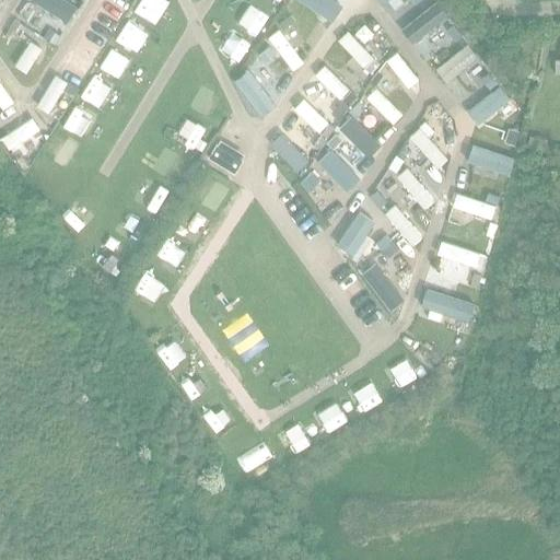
[(60,0),(38,0),(55,10),(60,0)]
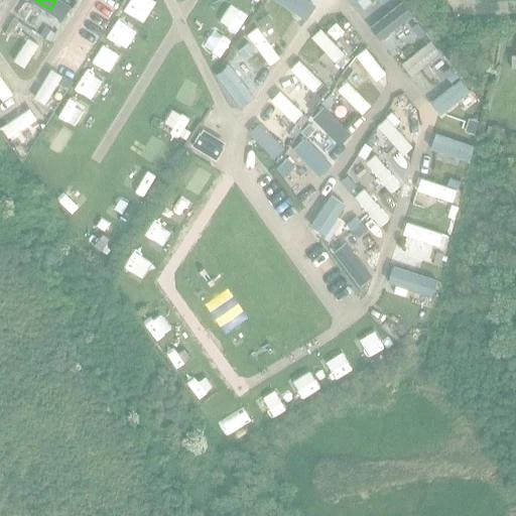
[(279,0),(296,22),(306,15),(294,0),(279,0)]
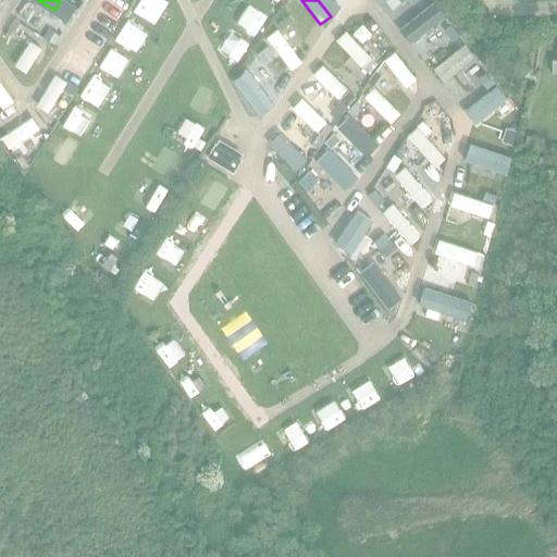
[(401,28),(409,39),(442,15),(433,3),(401,28)]
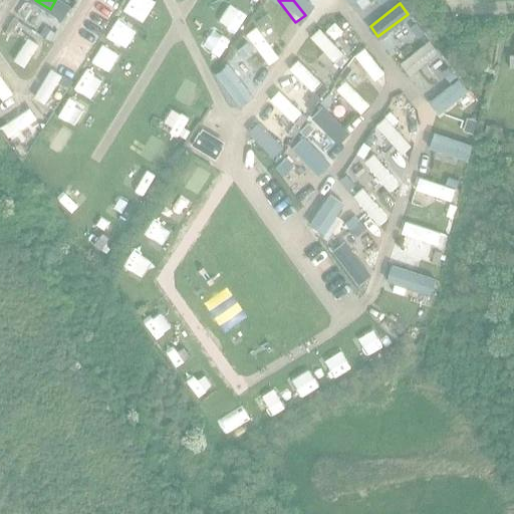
[(268,65),(278,57),(256,28),(245,34),(268,65)]
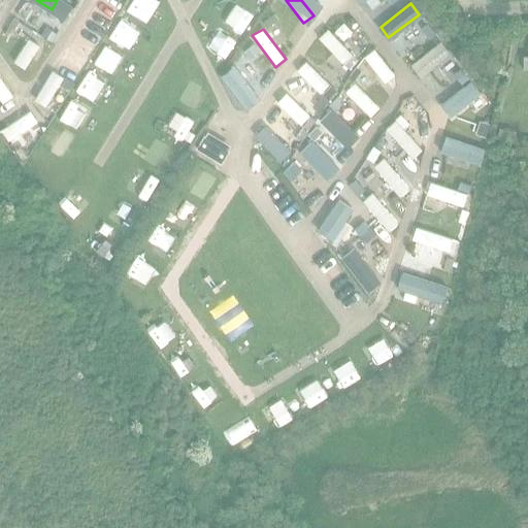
[(342,64),(352,55),(328,29),(318,38),(342,64)]
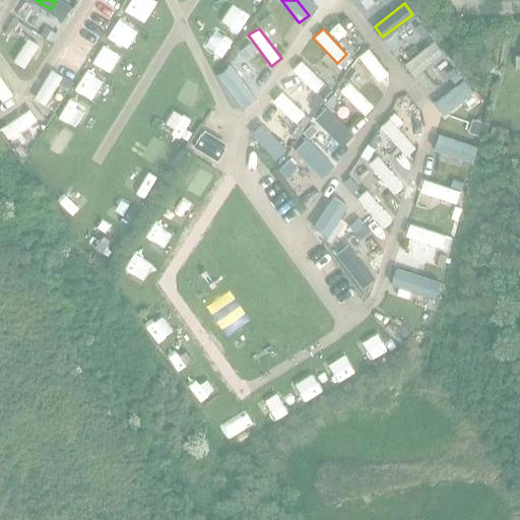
[(13,61),(23,68),(39,46),(27,40),(13,61)]
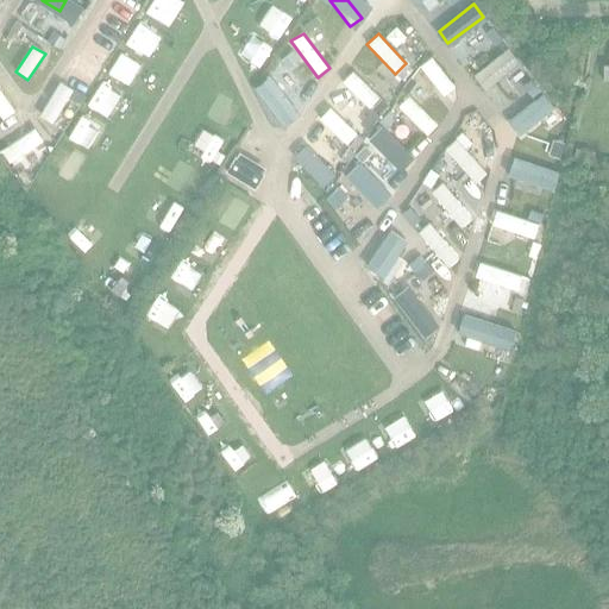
[(473,75),(483,88),(518,61),(508,49),(473,75)]
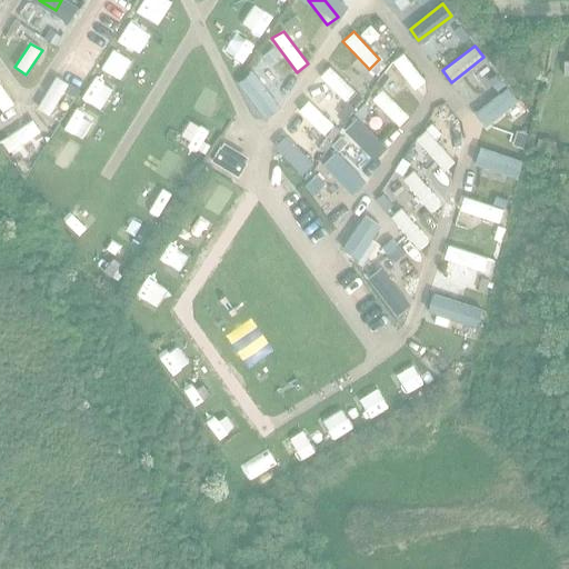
[(425,81),(403,53),(392,62),(413,90),(425,81)]
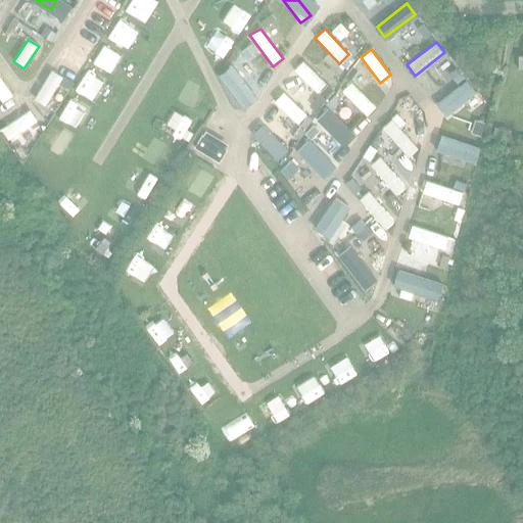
[(302,61),(293,70),(317,93),(326,84),(302,61)]
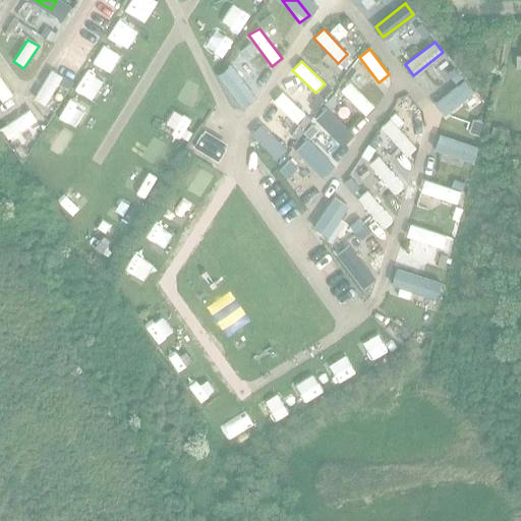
[(62,77),(51,71),(34,99),(45,106),(62,77)]
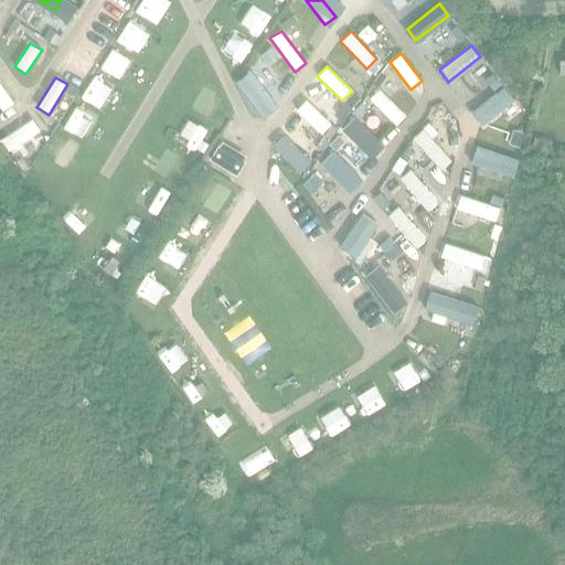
[(0,108),(2,112),(13,104),(0,84),(0,108)]
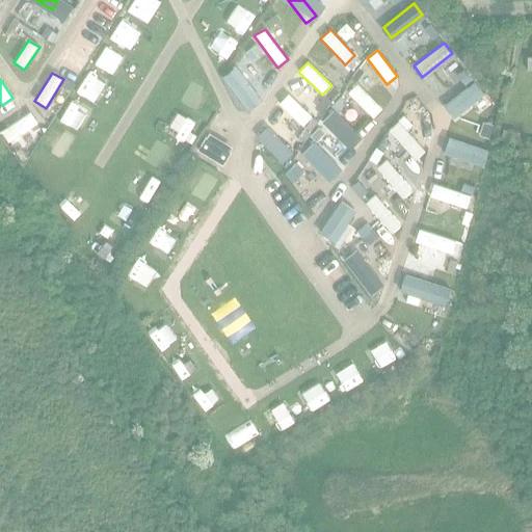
[(443,106),(453,120),(484,95),(475,82),(443,106)]
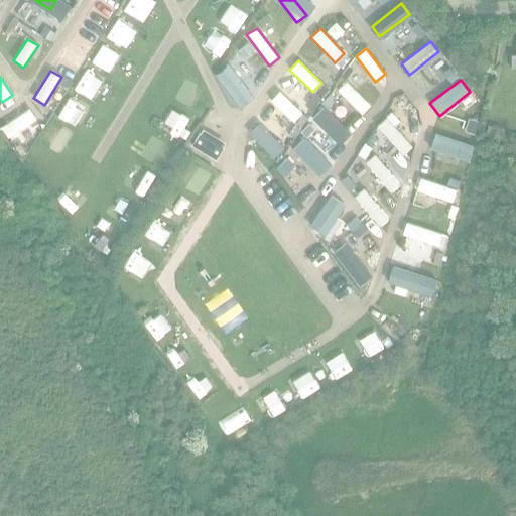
[(338,91),(362,114),(370,105),(346,82),(338,91)]
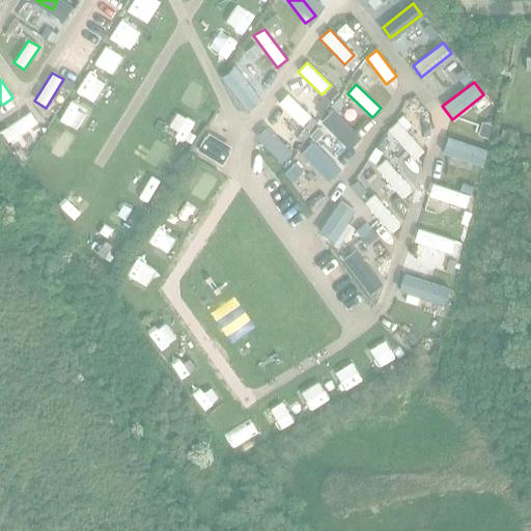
[(302,127),(311,117),(287,94),(278,104),(302,127)]
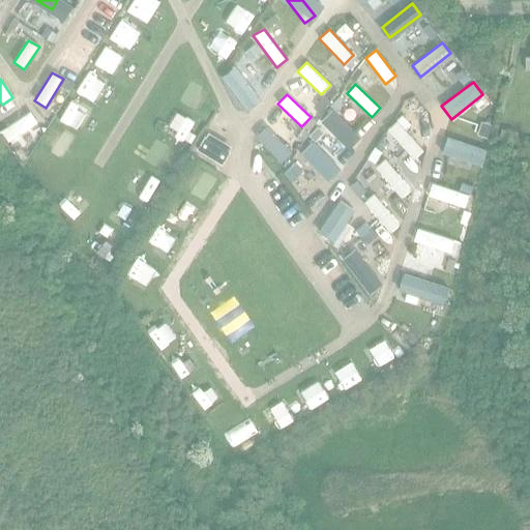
[(1,131),(7,143),(37,122),(30,112),(1,131)]
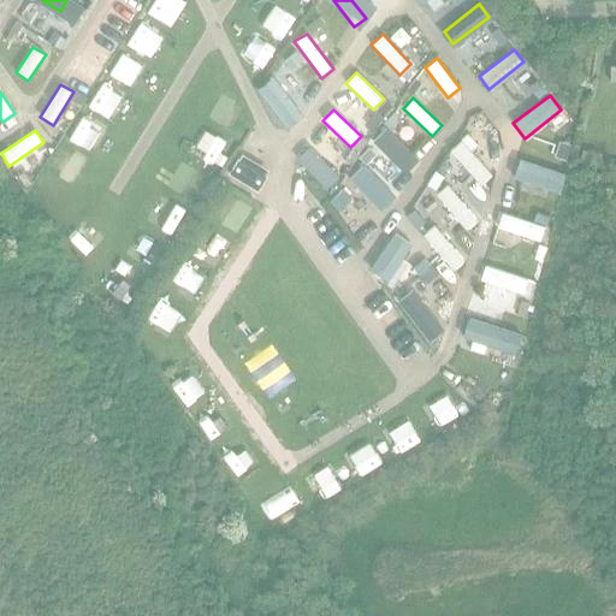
[(390,132),(379,143),(408,172),(419,161),(390,132)]
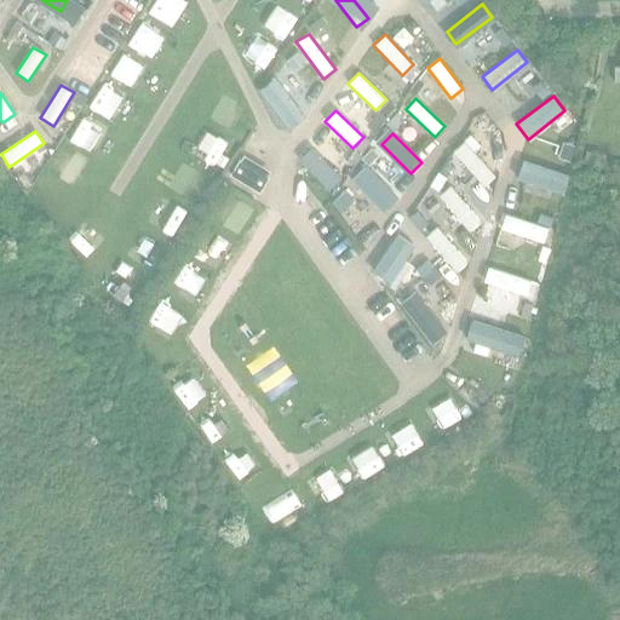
[(495,177),(464,142),(453,153),(484,187),(495,177)]
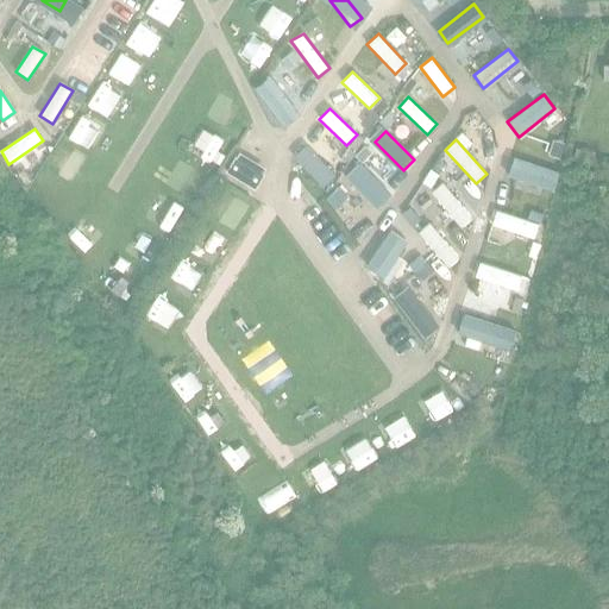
[(334,175),(307,146),(294,158),(322,188),(334,175)]
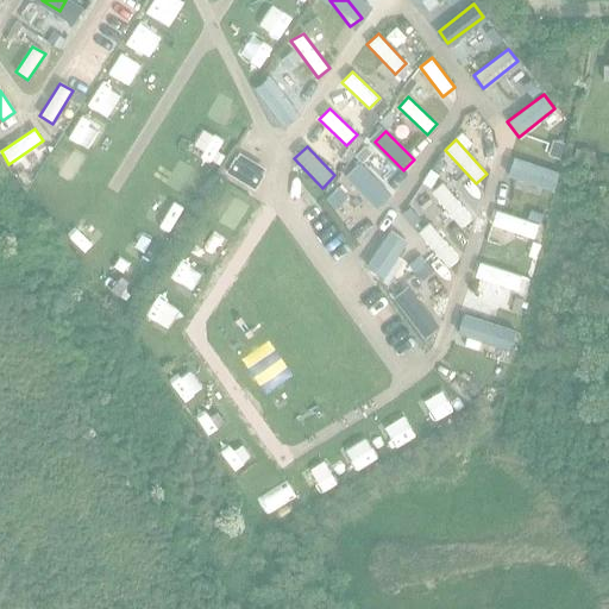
[(234,157),(225,173),(255,190),(263,175),(234,157)]
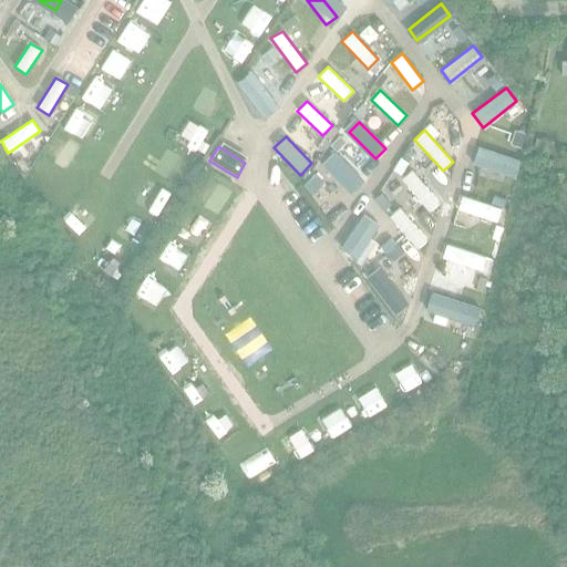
[(513,173),(517,161),(477,147),(473,161),(513,173)]
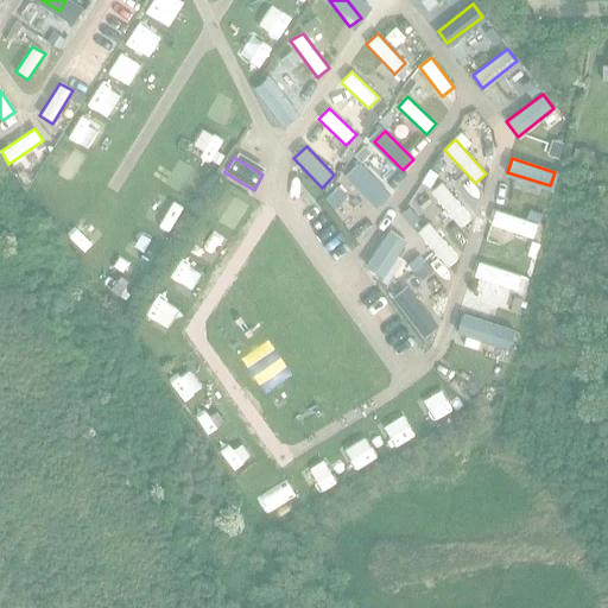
[(472,217),(442,183),(431,192),(460,227),(472,217)]
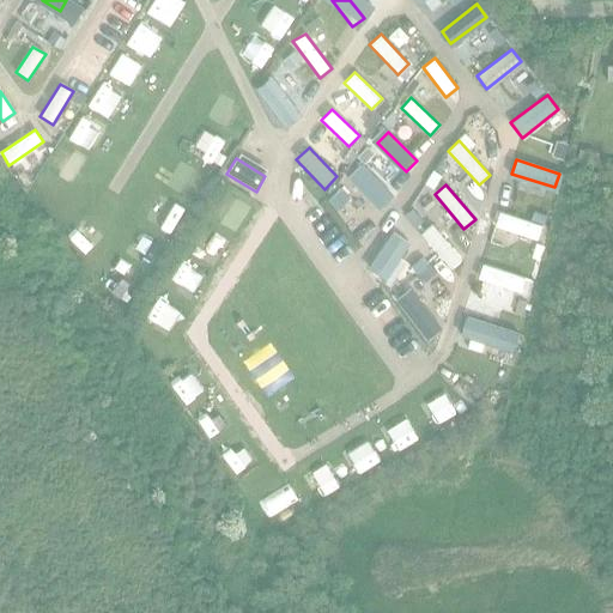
[(536,240),(541,226),(499,212),(495,226),(536,240)]
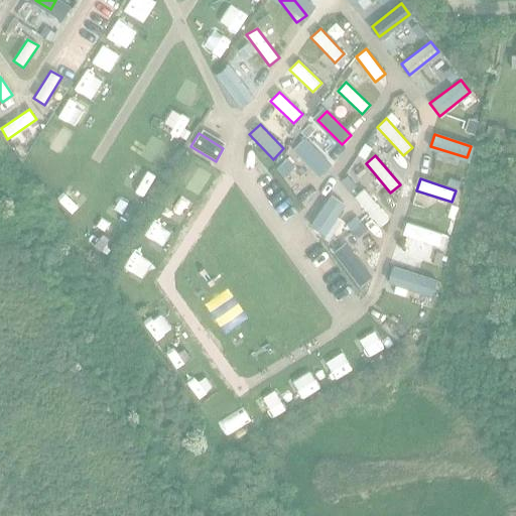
[(355,198),(379,227),(389,219),(364,189),(355,198)]
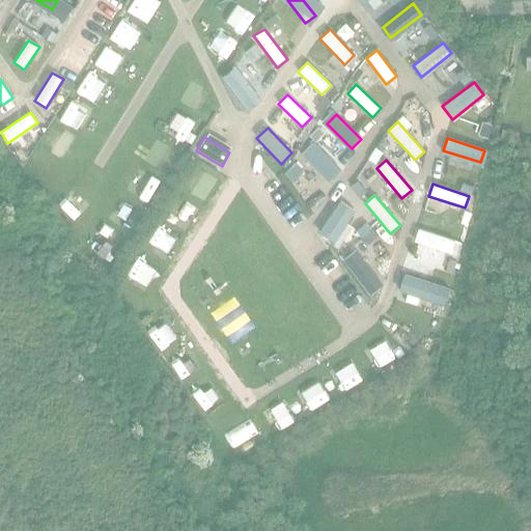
[(351,210),(340,202),(322,229),(333,236),(351,210)]
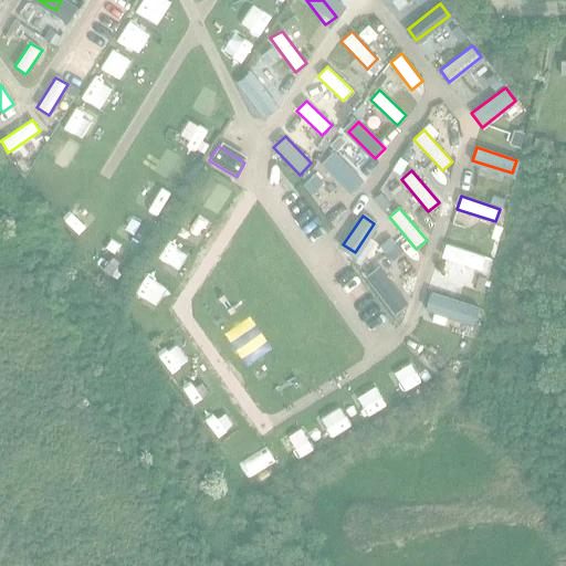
[(441,257),(480,270),(484,257),(446,244),(441,257)]
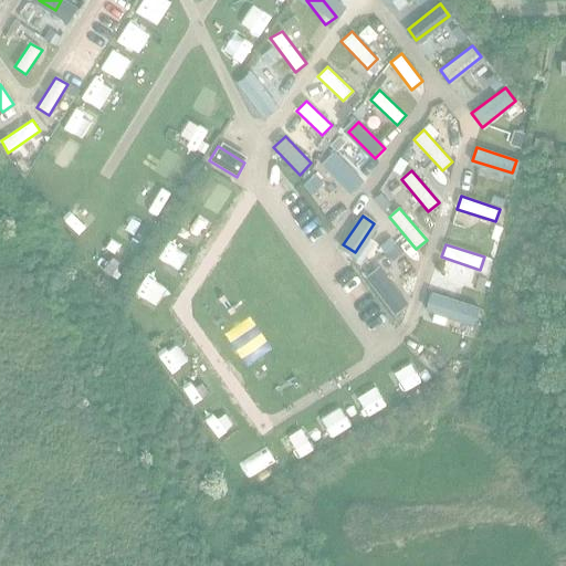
[(375,283),(396,311),(407,303),(386,275),(375,283)]
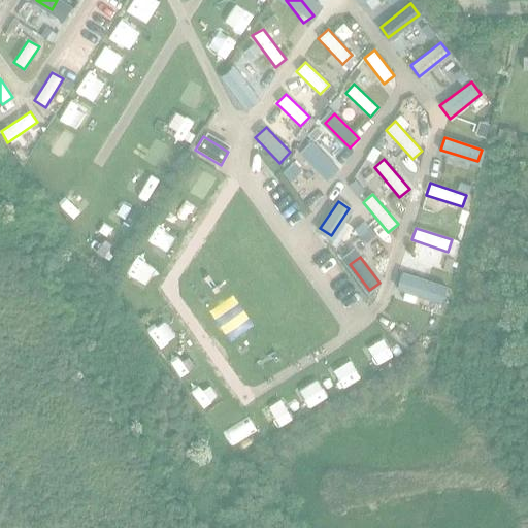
[(437,285),(401,273),(397,285),(434,297),(437,285)]
